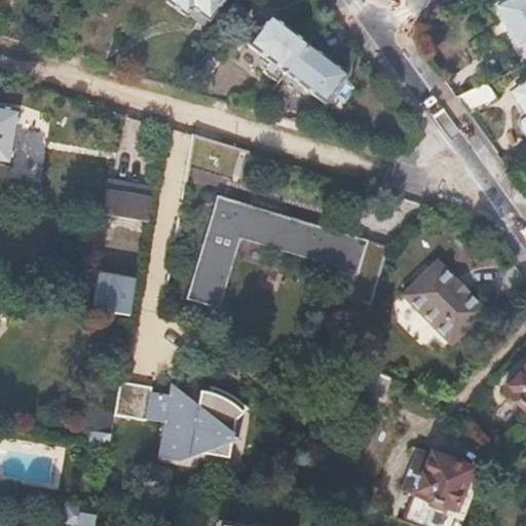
[(163,0),(182,12),(187,6),(204,19),(218,0),(163,0)]
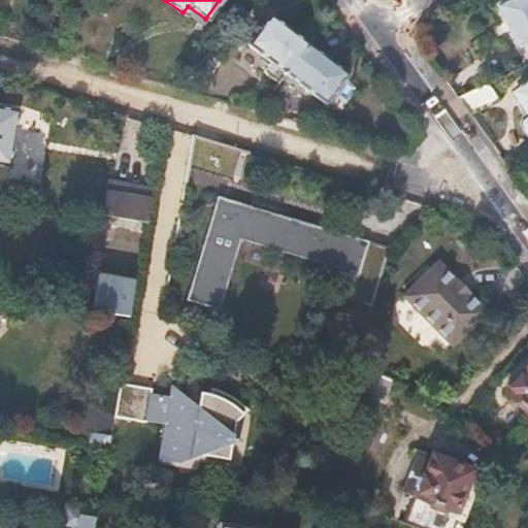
[(527,0),(503,0),(527,50),(527,0)]
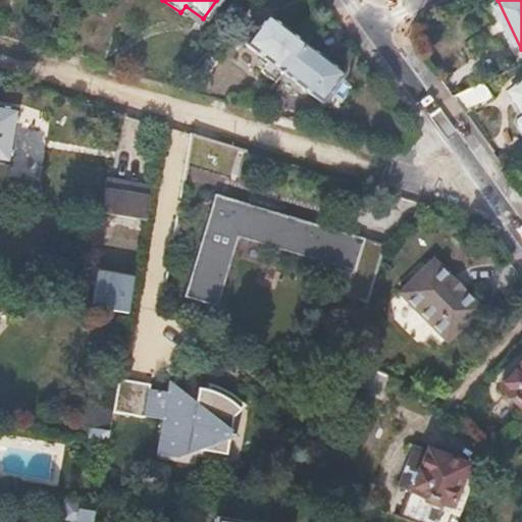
[(245,42),(282,70),(304,43),(264,14),(245,42)]
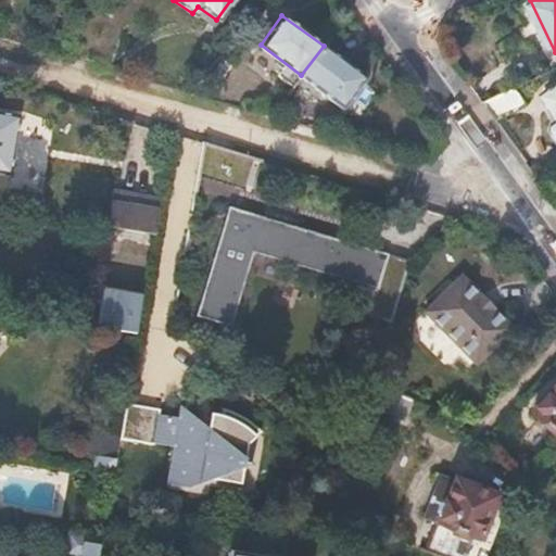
[(324,46),(301,75),(342,106),(363,76),(324,46)]
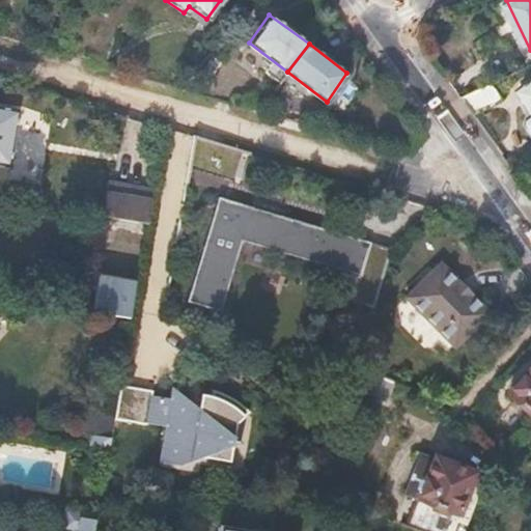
[(530,80),(519,89),(530,108),(530,114),(527,117),(528,122),(530,127),(530,80)]
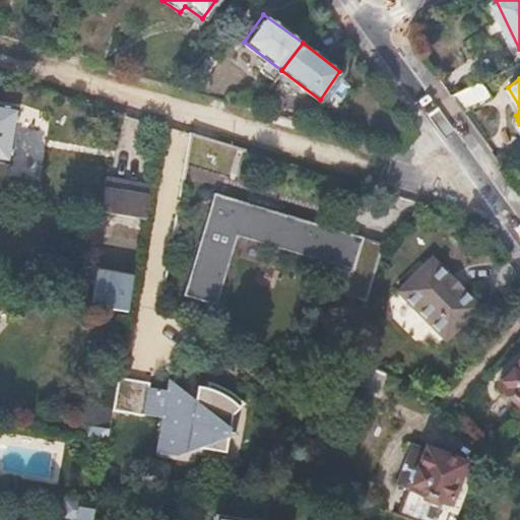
[(451,94),(463,111),(492,95),(479,80),(451,94)]
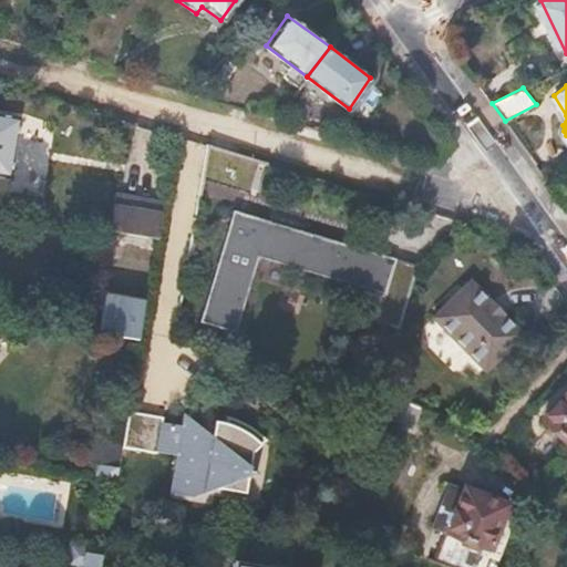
[(0,114),(0,175),(9,176),(19,117),(0,114)]
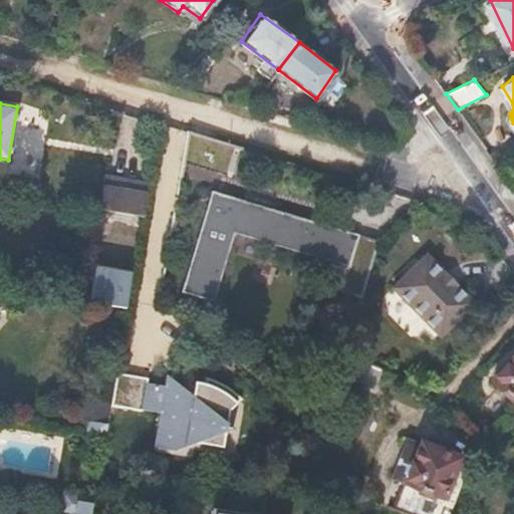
[(106,177),(100,210),(109,212),(143,218),(149,185),(106,177)]
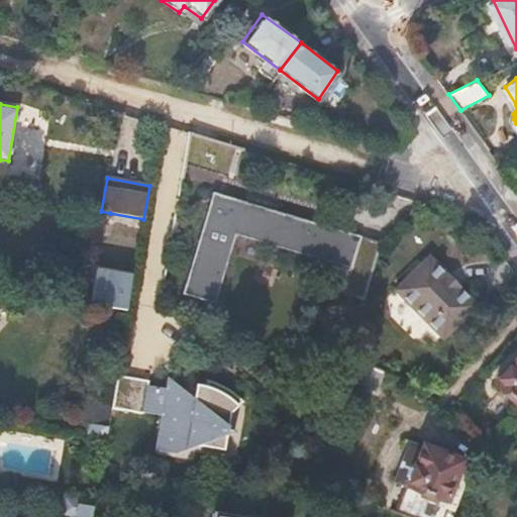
[(214,303),(236,235),(349,272),(359,239),(213,192),(182,293),(214,303)]
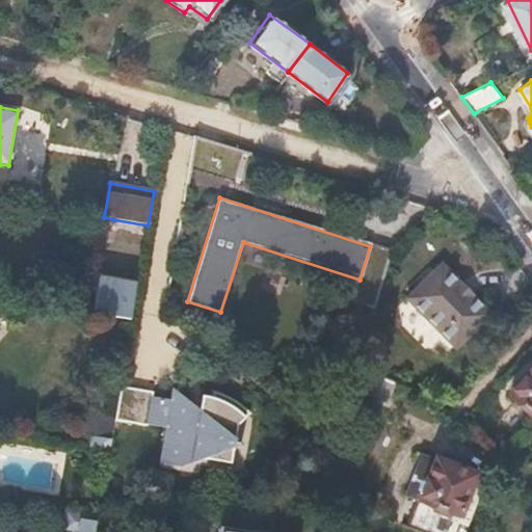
[(113,219),(104,217),(102,225),(112,228),(113,219)]
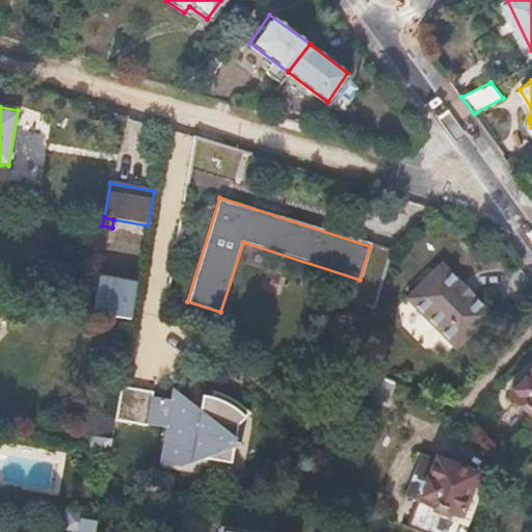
[(113,219),(112,228),(147,234),(148,225),(113,219)]
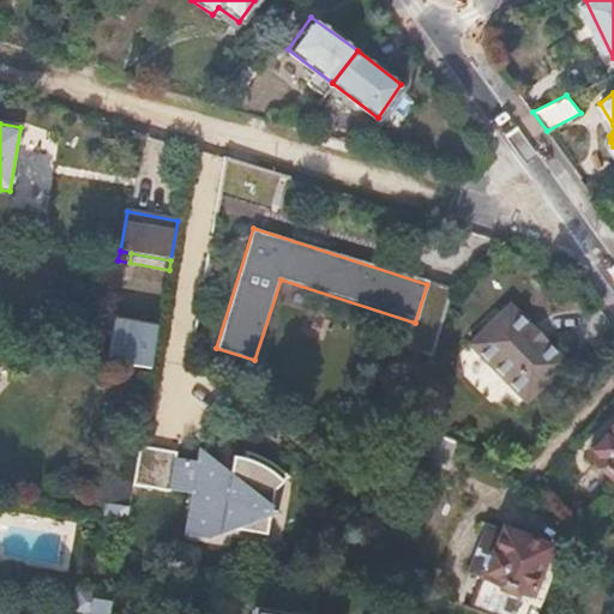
[(529,407),(569,367),(512,309),(471,350),(529,407)]
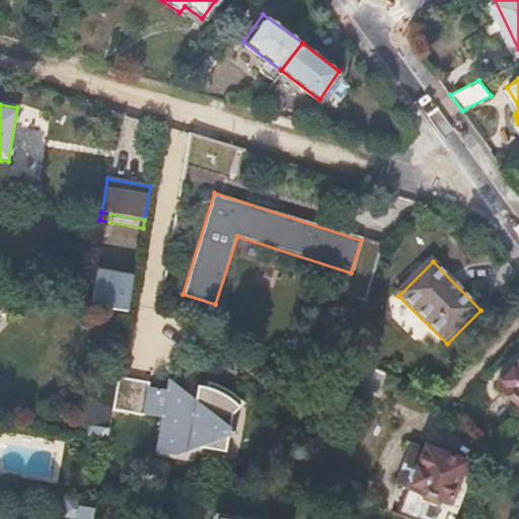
[(101,278),(97,307),(129,312),(132,292),(116,290),(117,279),(101,278)]
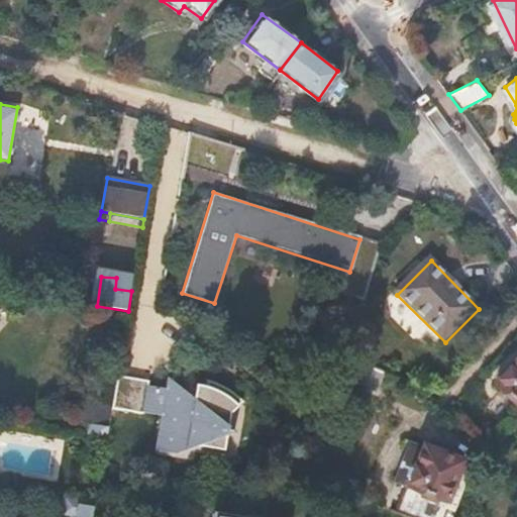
[(516,404),(516,360),(497,386),(516,404)]
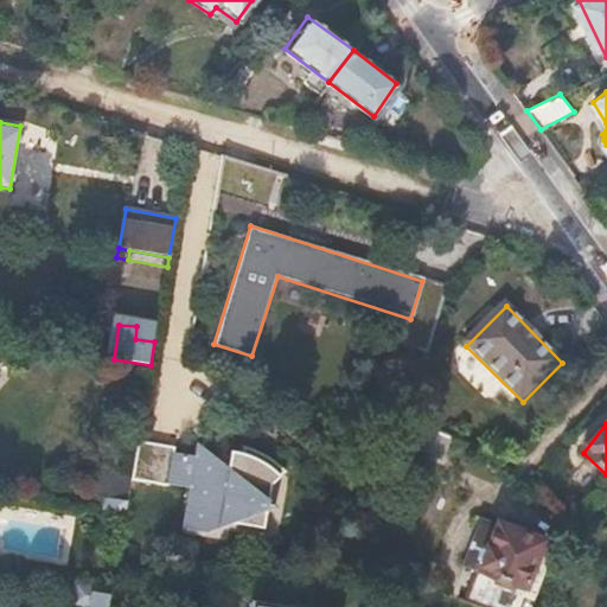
[(443,455),(451,440),(428,429),(426,429),(423,448),(443,455)]
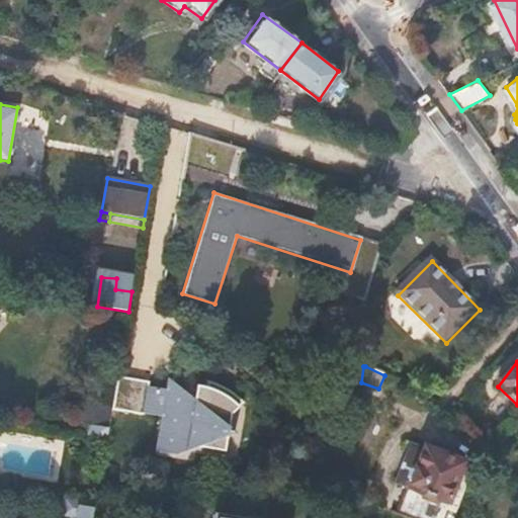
[(115,389),(111,410),(143,414),(143,412),(162,415),(159,431),(176,435),(174,444),(195,448),(196,447),(225,453),(227,438),(236,436),(229,429),(232,416),(242,403),(238,398),(217,385),(207,382),(206,389),(197,385),(192,407),(189,407),(186,396),(169,381),(167,392),(148,389),(148,381),(117,376),(115,389)]
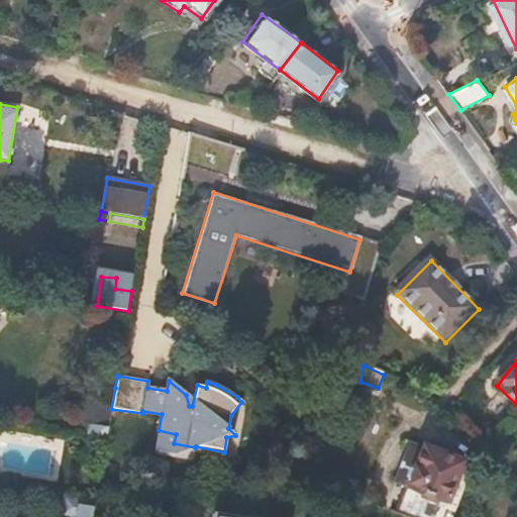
[(88,405),(111,411),(111,409),(115,388),(91,384),(88,405)]
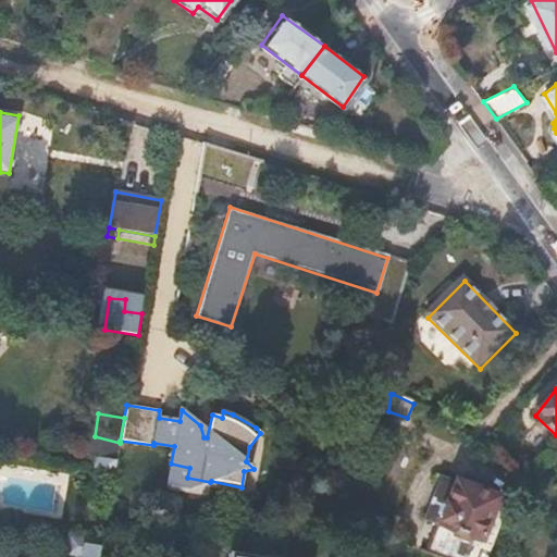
[(189,468),(171,463),(168,483),(188,487),(210,482),(187,478),(189,468)]
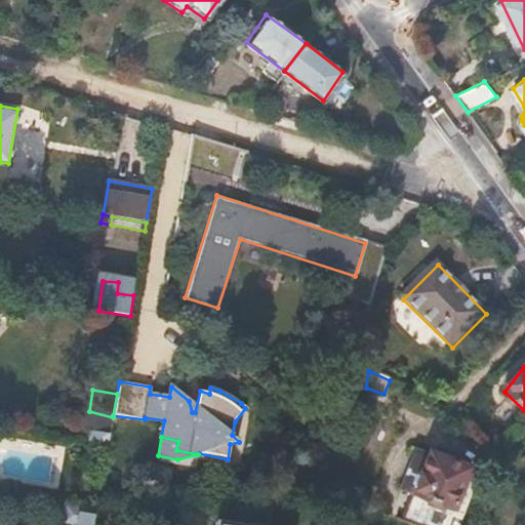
[(459,524),(480,474),(428,455),(426,462),(420,462),(416,474),(420,476),(412,497),(428,503),(417,524),(459,524)]
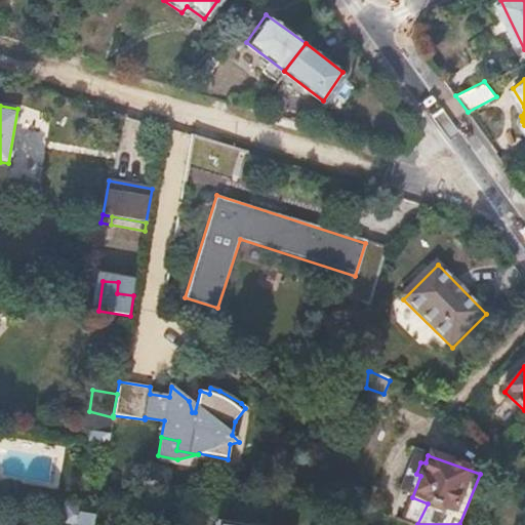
[(78,524),(77,524),(93,524),(99,493),(75,489),(72,503),(66,502),(63,522),(78,524)]
